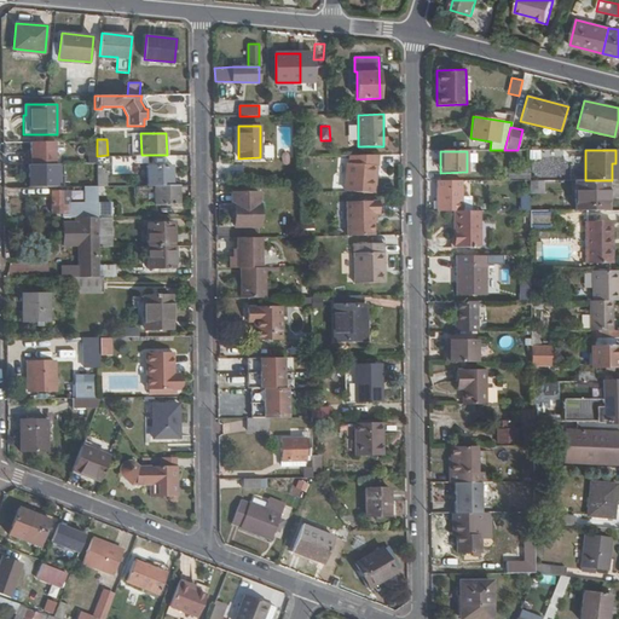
[(380,156),(366,156),(360,156),(357,192),(372,194),(376,167),(380,167),(380,156)]
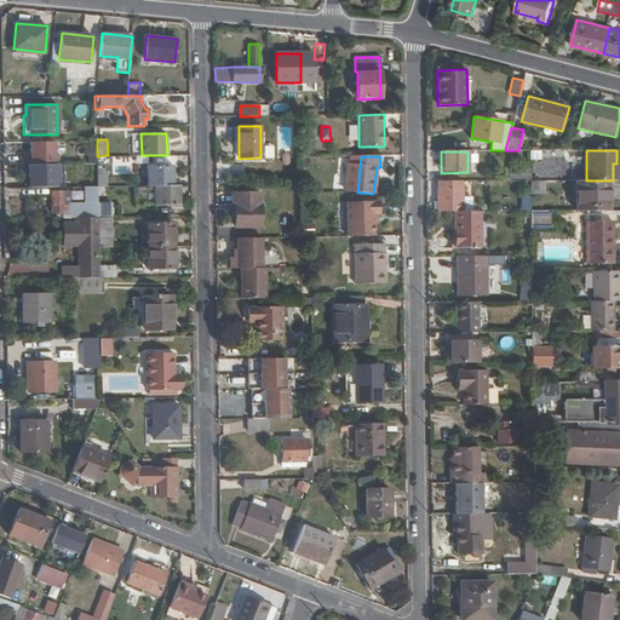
[(96,158),(81,158),(81,168),(90,168),(90,172),(89,172),(90,185),(97,185),(96,158)]
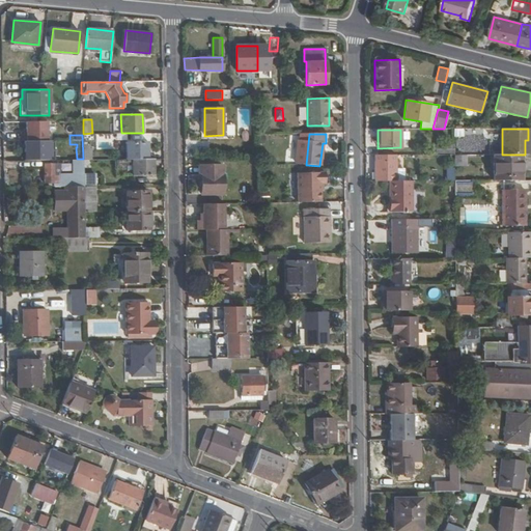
[(132,159),(148,159),(148,142),(126,142),(127,159),(132,159)]
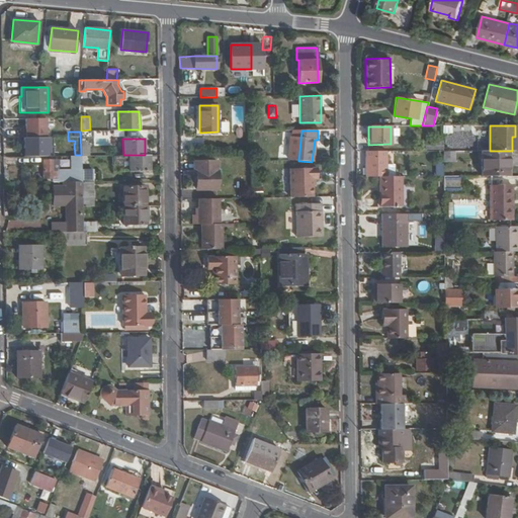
[(443,150),(443,142),(425,141),(425,149),(443,150)]
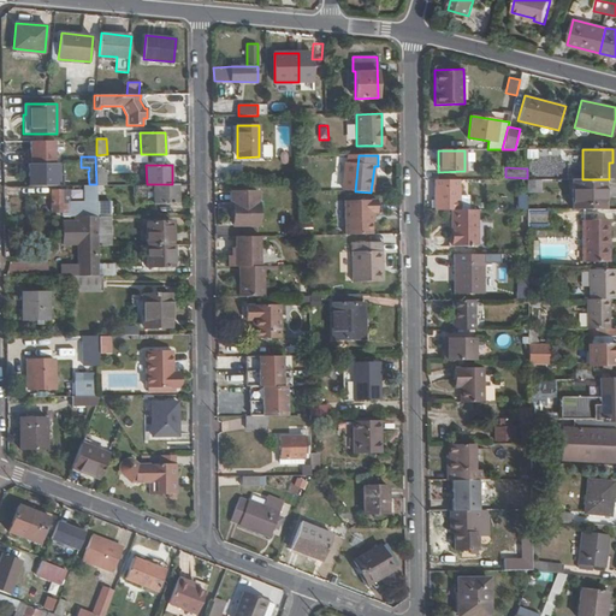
[(45,181),(77,181),(77,170),(45,170),(45,181)]
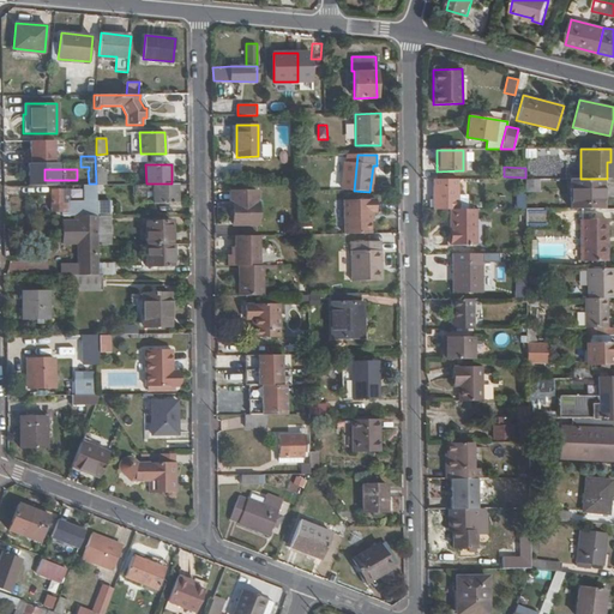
[(96,173),(97,185),(107,185),(106,173),(96,173)]
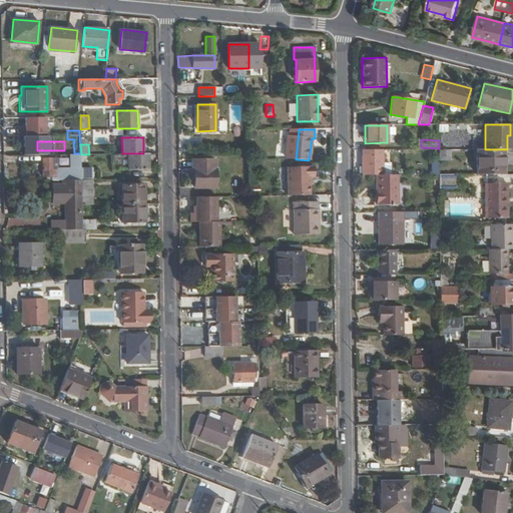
[(439,149),(439,160),(451,160),(451,149),(439,149)]
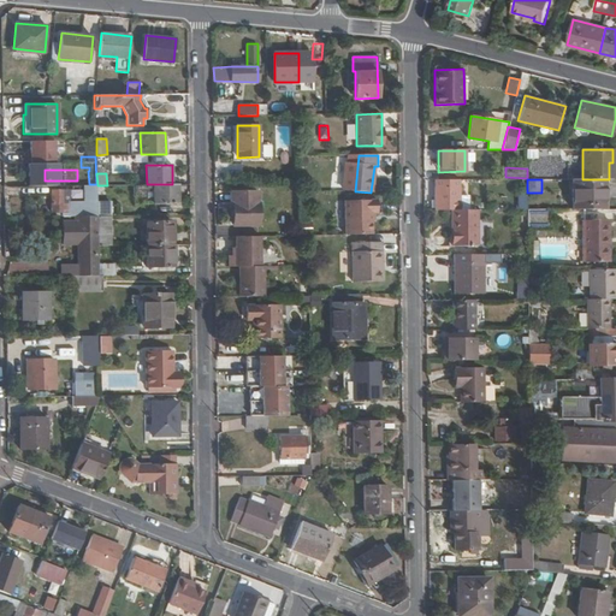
[(573,179),(573,209),(604,209),(604,179),(582,179),(573,179)]
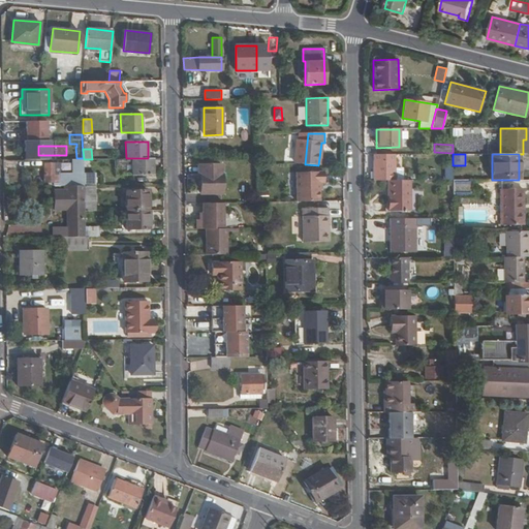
[(395,155),(373,155),(373,181),(387,181),(395,181),(395,168),(395,155)]
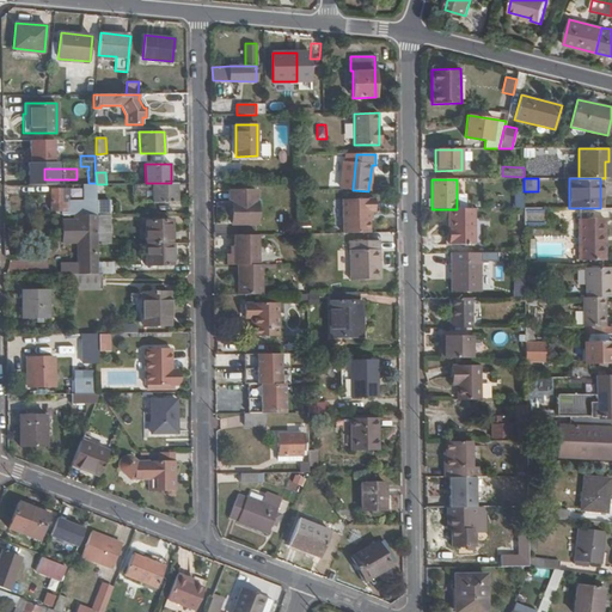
[(171,183),(152,183),(152,202),(177,202),(177,183),(171,183)]
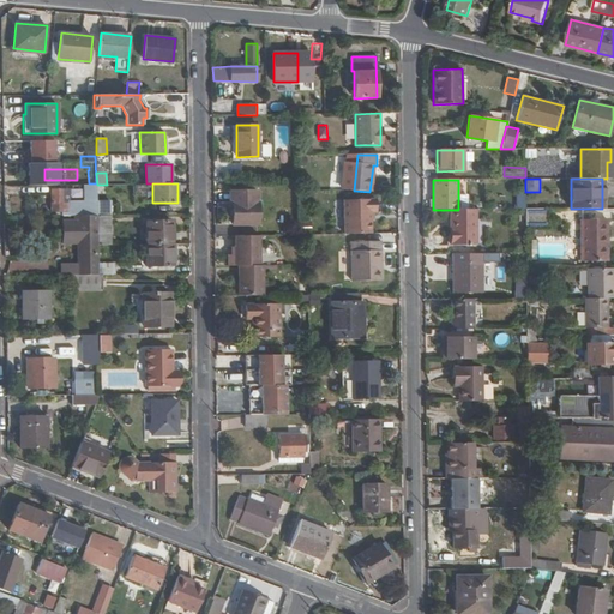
[(74,215),(97,215),(97,185),(84,185),(84,206),(70,206),(70,188),(52,188),(52,212),(62,212),(62,215),(74,215)]
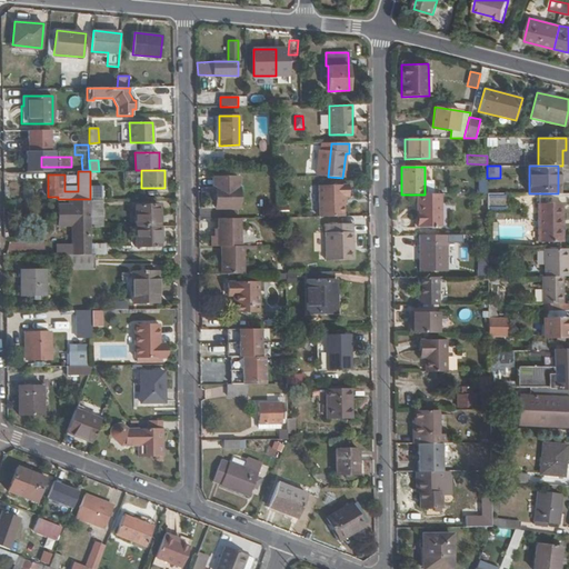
[(66,175),(65,183),(77,185),(77,176),(66,175)]
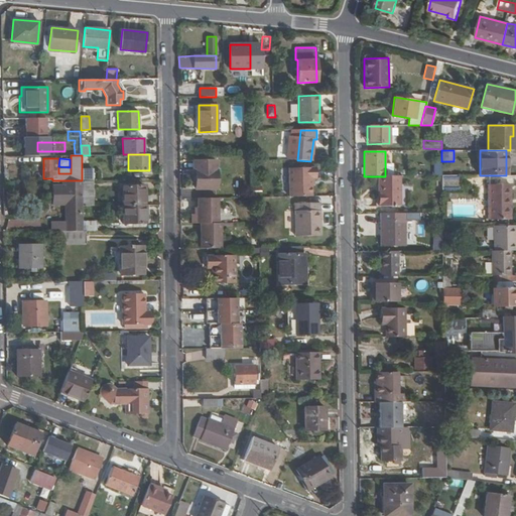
[(217,160),(195,160),(195,189),(217,189),(217,160)]
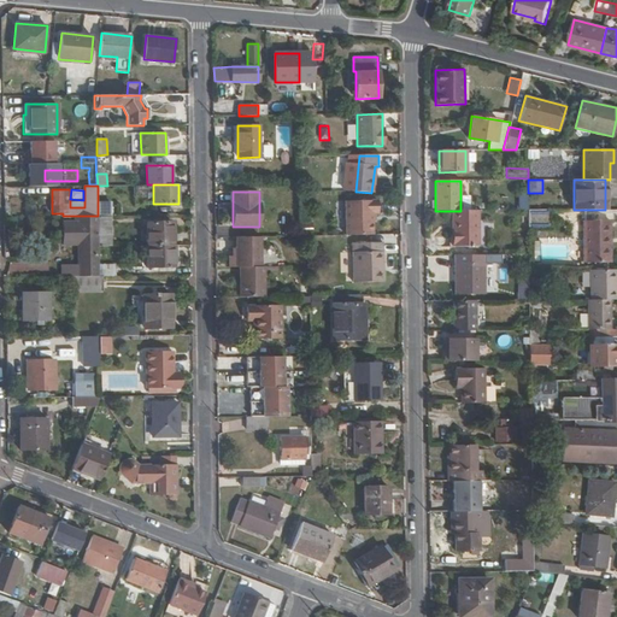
[(518,209),(528,209),(528,199),(519,198),(518,209)]
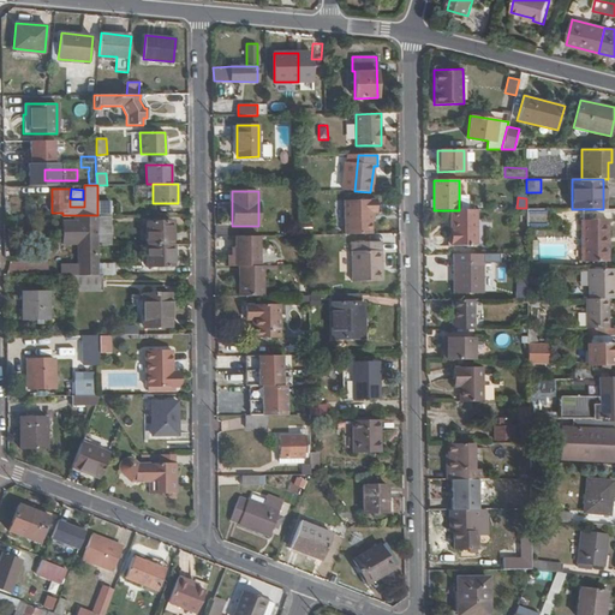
[(377,199),(347,201),(348,234),(372,234),(371,221),(371,213),(374,213),(377,213),(377,199)]
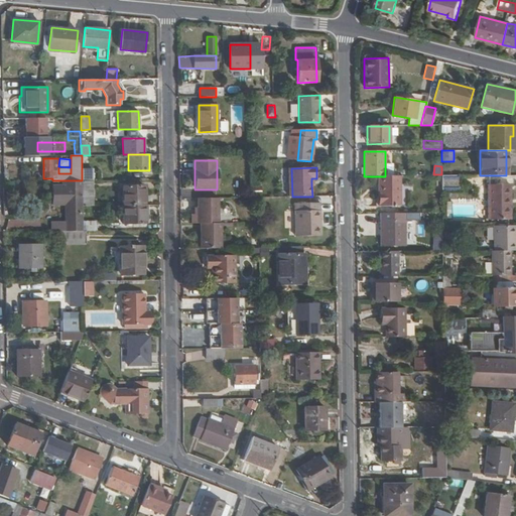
[(83,180),(93,180),(93,171),(83,171),(83,180)]
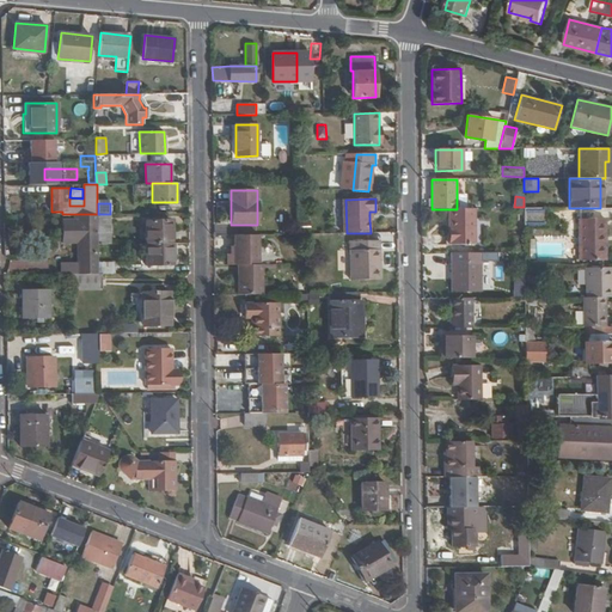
[(457,209),(448,209),(450,244),(475,244),(475,208),(466,209),(457,209)]
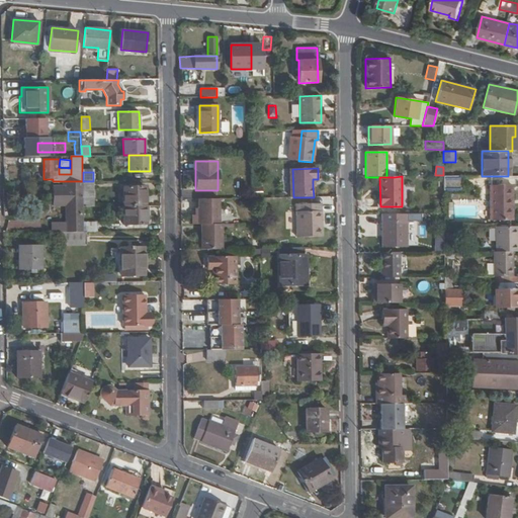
[(461,176),(444,176),(444,191),(462,191),(461,176)]
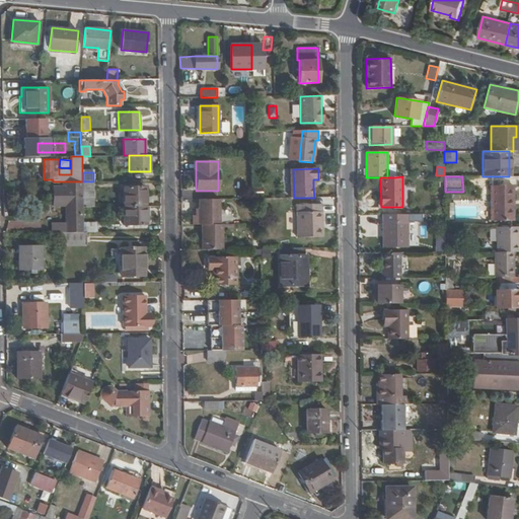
[(53,187),(53,206),(66,206),(66,223),(66,232),(83,232),(83,223),(82,181),(63,181),(63,187),(53,187)]
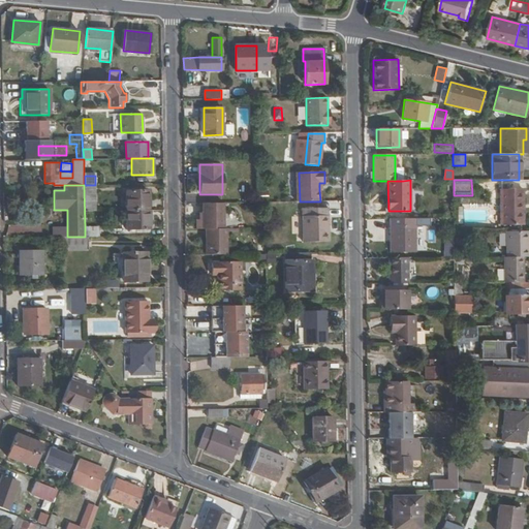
[(95,185),(85,185),(85,211),(95,211),(95,185)]
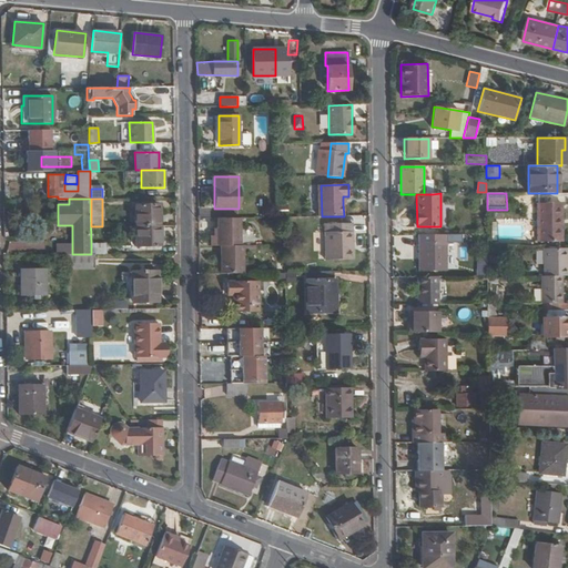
[(561,202),(537,203),(537,242),(561,241),(561,202)]
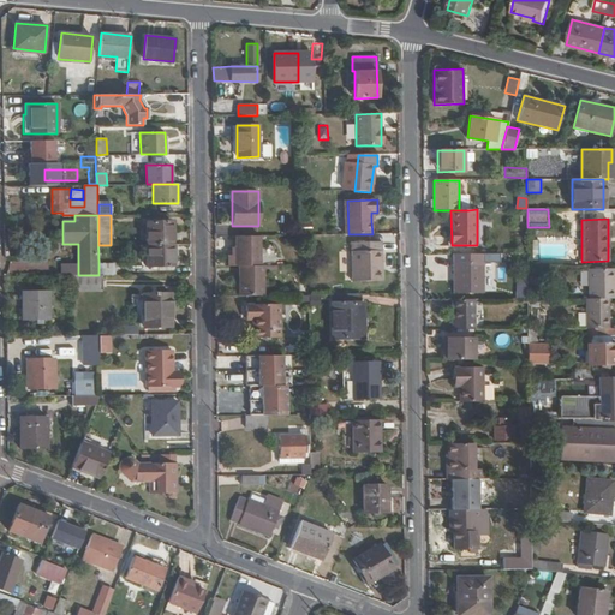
[(147,244),(173,244),(173,221),(147,221),(147,244)]
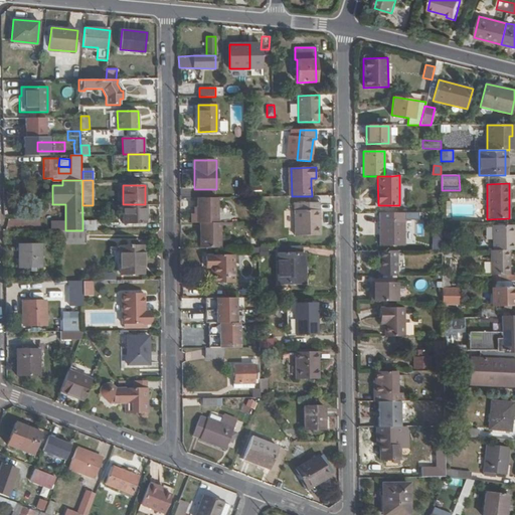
[(217,197),(197,197),(197,207),(197,222),(199,222),(218,222),(217,197)]
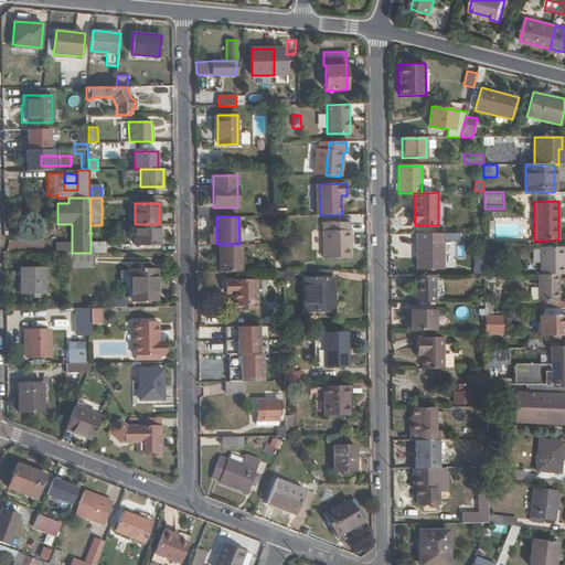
[(351,222),(322,222),(323,258),(351,257),(351,247),(350,248),(350,242),(351,242),(351,222)]
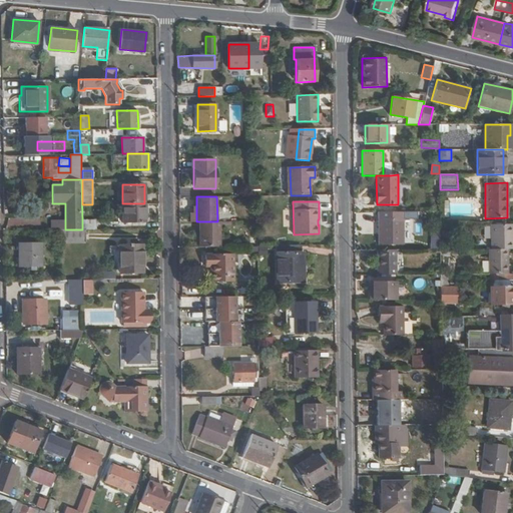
[(144,203),(122,203),(122,223),(145,223),(144,203)]
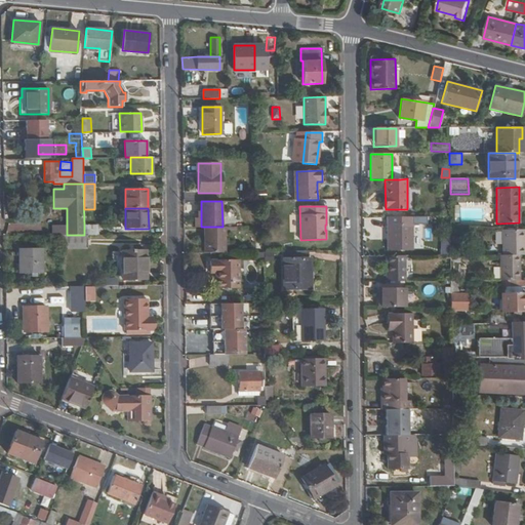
[(388,250),(412,250),(412,216),(388,217),(388,250)]
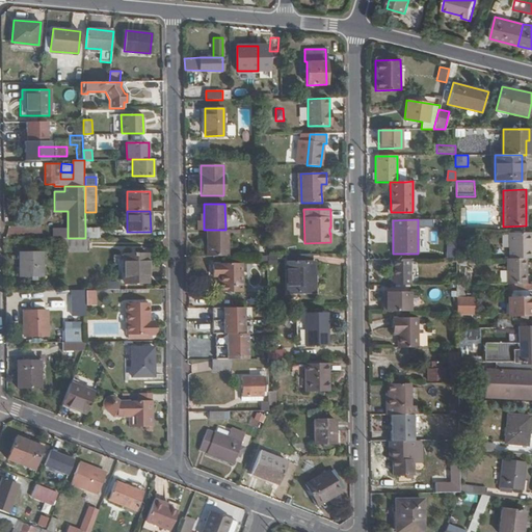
[(370,220),(370,228),(388,229),(388,221),(370,220)]
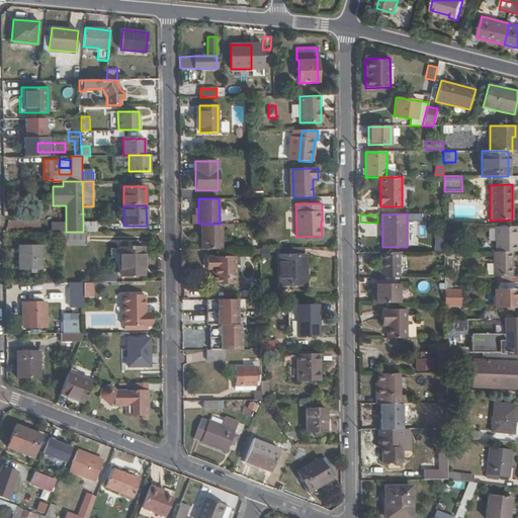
[(66,223),(52,223),(52,232),(60,232),(66,232),(66,223)]
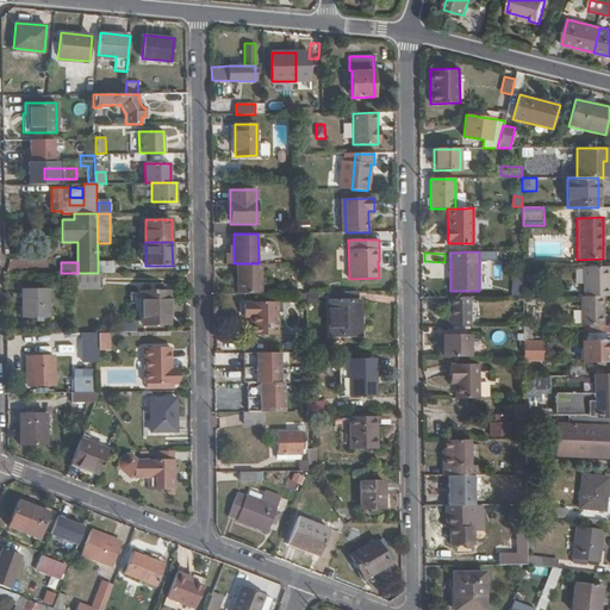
[(98,262),(98,273),(101,273),(114,272),(114,262),(98,262)]
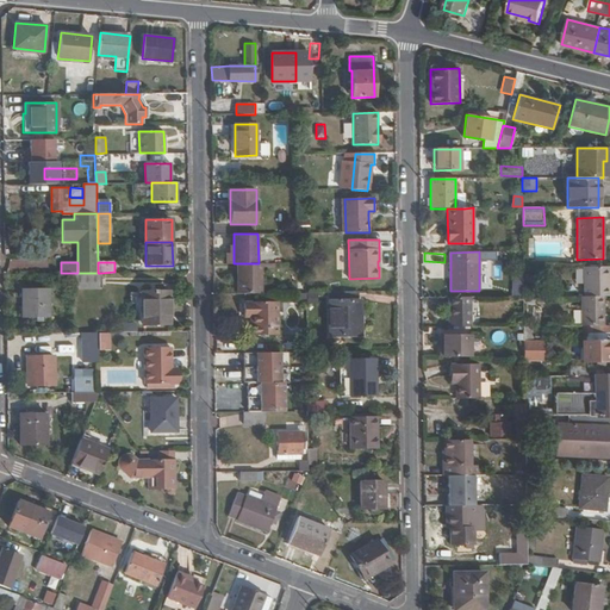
[(236,263),(236,293),(262,293),(261,263),(259,263),(236,263)]
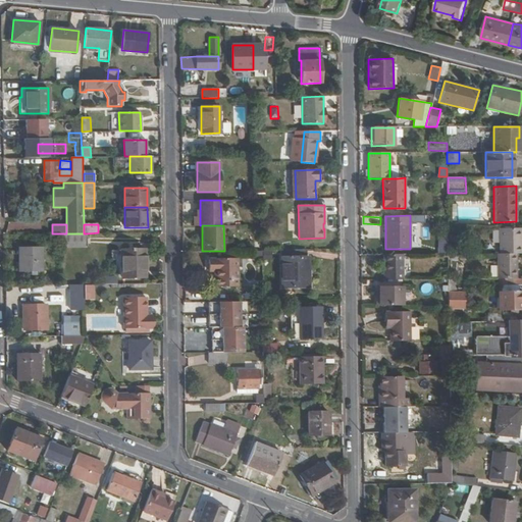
[(499,228),(500,254),(516,253),(521,253),(521,228),(499,228)]
